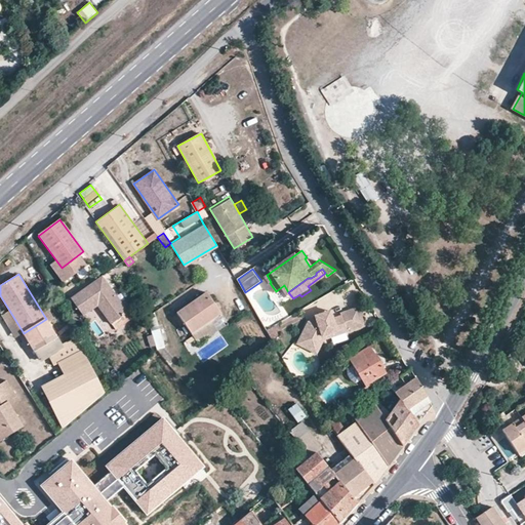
[(103,276),(71,299),(83,316),(96,306),(110,323),(127,311),(103,276)]
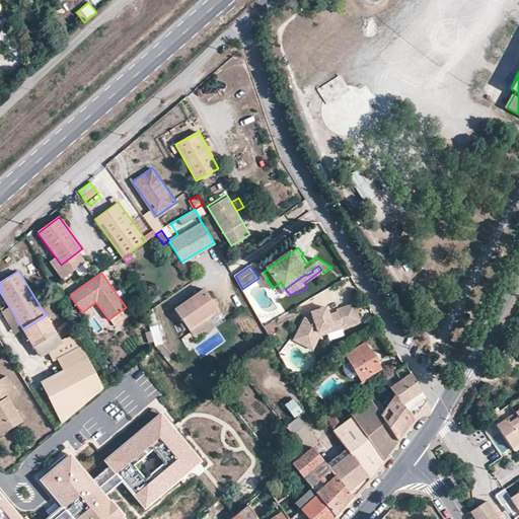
[(203,289),(174,308),(190,329),(208,316),(218,309),(203,289)]
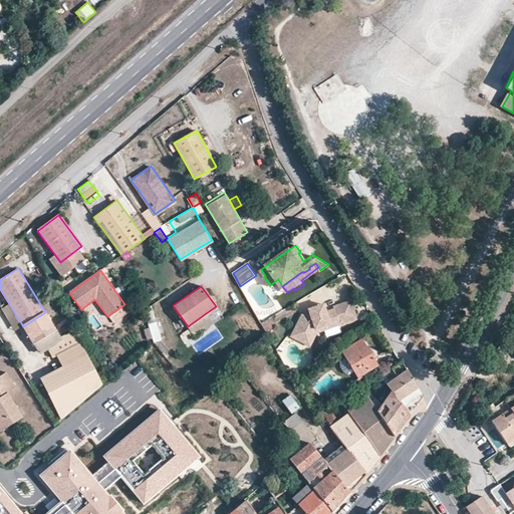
[(354,319),(350,300),(332,304),(332,306),(324,308),(323,305),(308,308),(309,314),(307,314),(307,312),(301,314),(288,334),(300,341),(308,327),(315,325),(316,328),(354,319)]
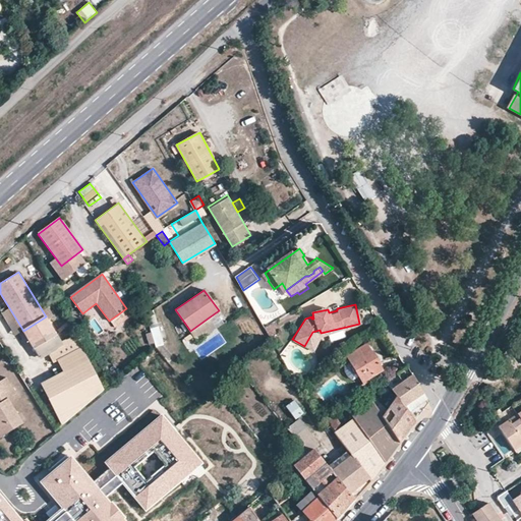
[(155,308),(148,312),(156,347),(163,345),(155,308)]
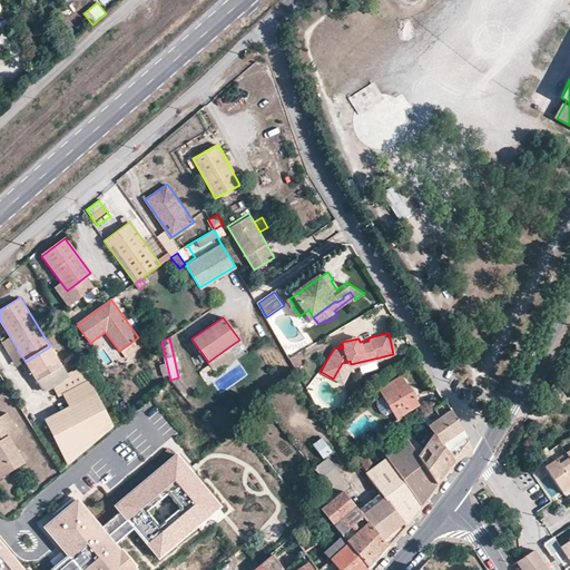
[(50,346),(26,362),(38,381),(62,366),(50,346)]
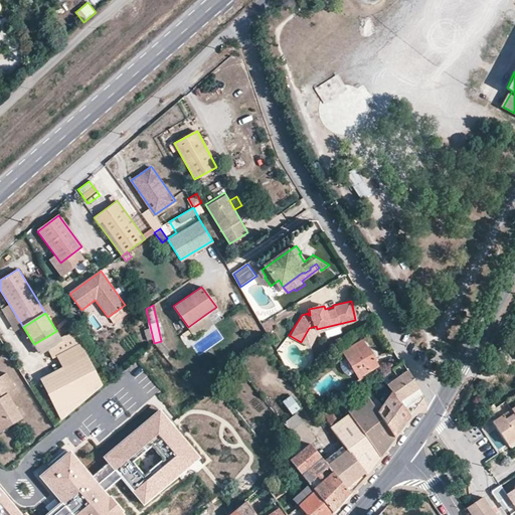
[(206,314),(188,327),(195,337),(213,324),(206,314)]
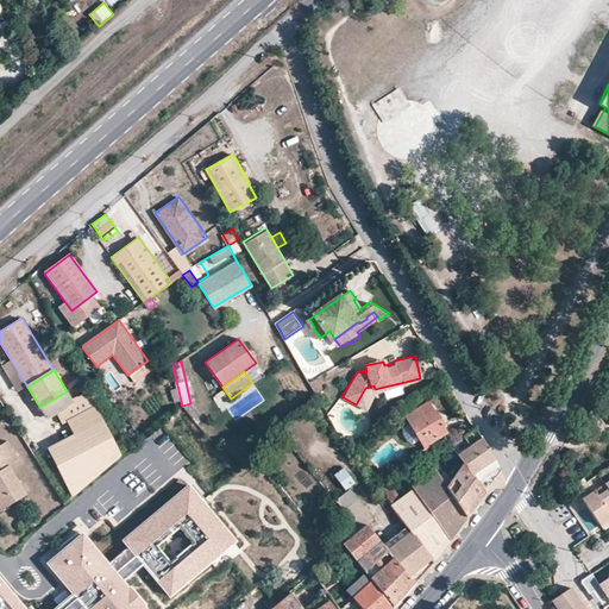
[(330,384),(324,375),(309,384),(315,394),(330,384)]
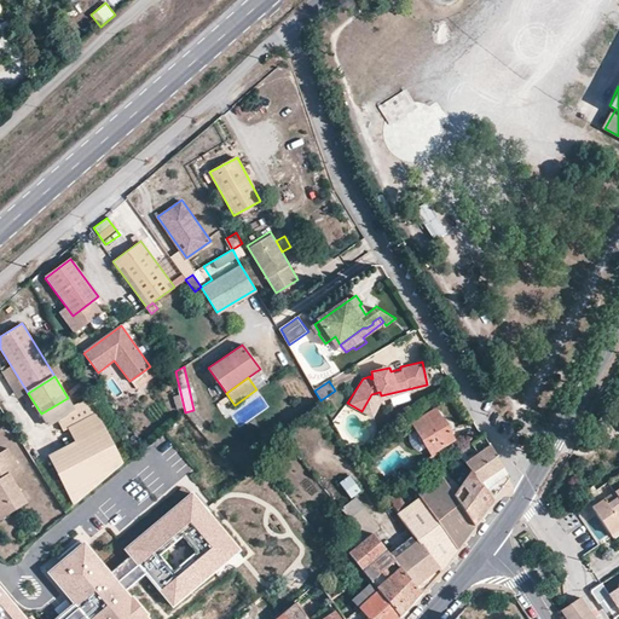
[(375,398),(381,395),(380,392),(371,394),(362,411),(365,414),(375,398)]
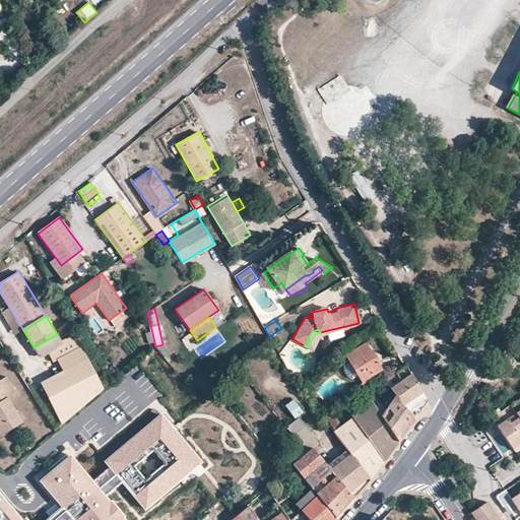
[(63,343),(57,334),(35,347),(41,358),(63,343)]
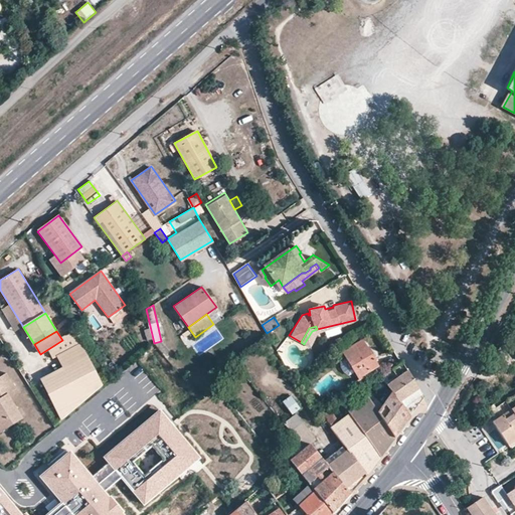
[(342,351),(358,378),(363,375),(378,365),(362,339),(342,351)]
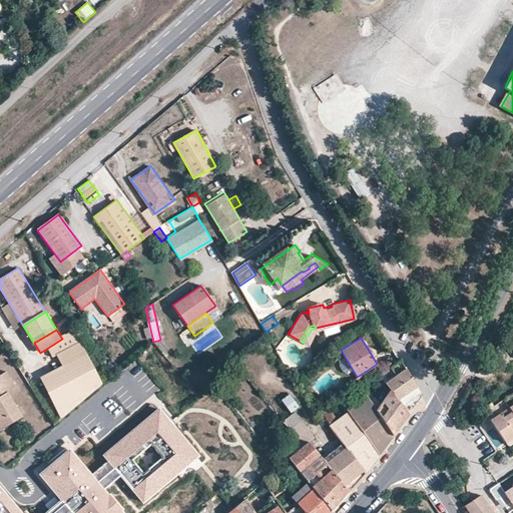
[(40,377),(60,418),(99,385),(78,344),(56,355),(61,366),(40,377)]
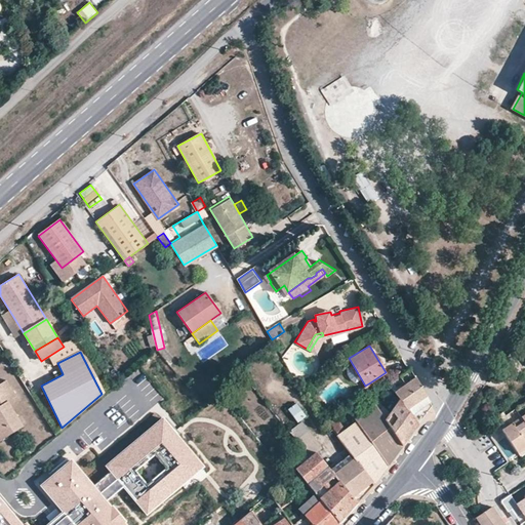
[(428,400),(409,369),(406,372),(399,377),(405,386),(394,394),(399,400),(411,416),(422,407),(420,404),(428,400)]
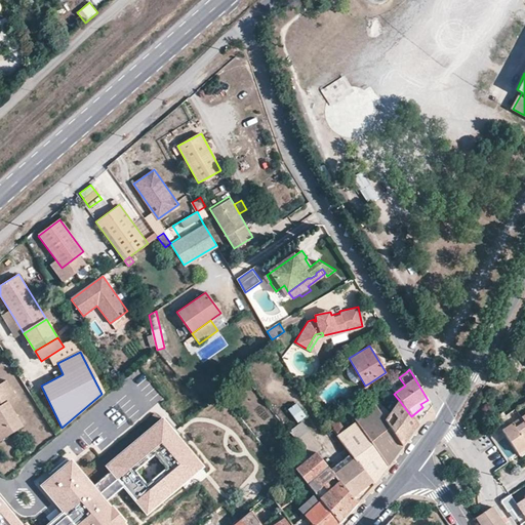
[(0,441),(23,427),(8,402),(15,397),(6,380),(0,384),(0,441)]
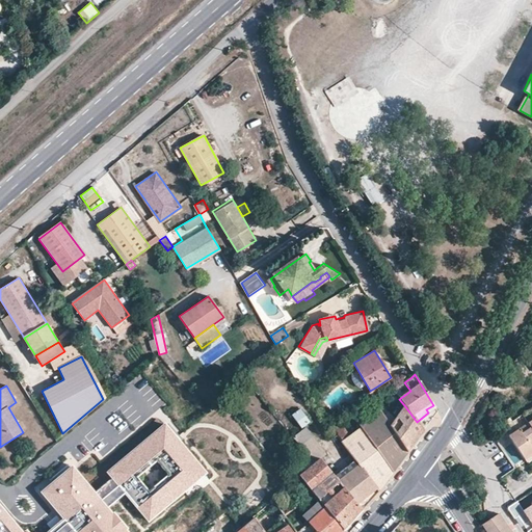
[(383,399),(375,388),(370,391),(363,396),(371,408),(376,405),(383,399)]
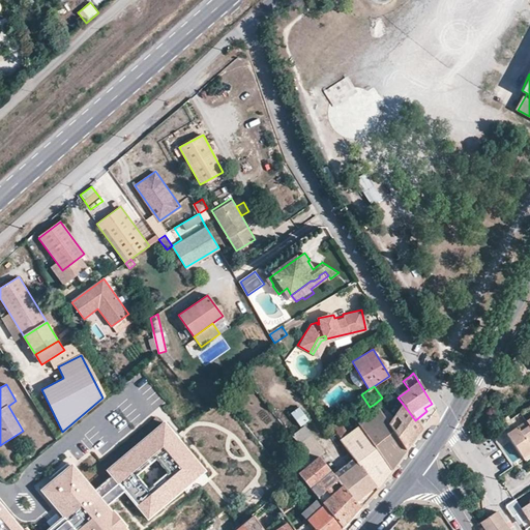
[(415,420),(403,404),(389,423),(387,425),(406,450),(411,444),(413,441),(421,430),(415,420)]
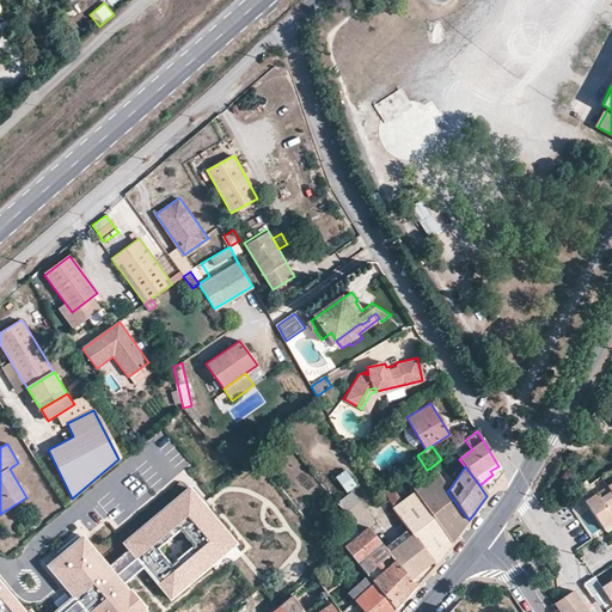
[(347,495),(356,488),(346,472),(336,479),(347,495)]
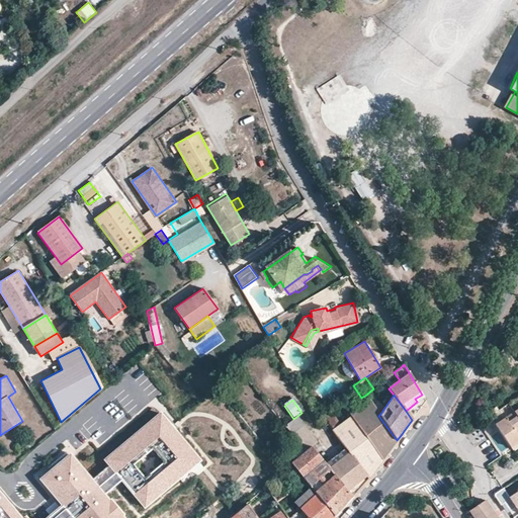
[(370,400),(350,415),(351,416),(382,460),(389,451),(397,440),(378,416),(380,414),(370,400)]
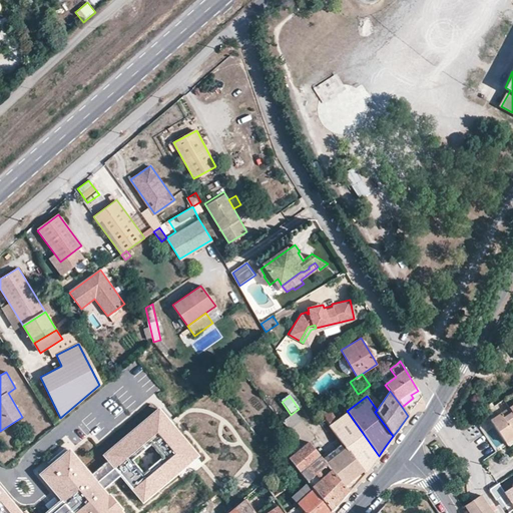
[(157,407),(97,457),(102,463),(116,480),(139,507),(199,457),(157,407)]
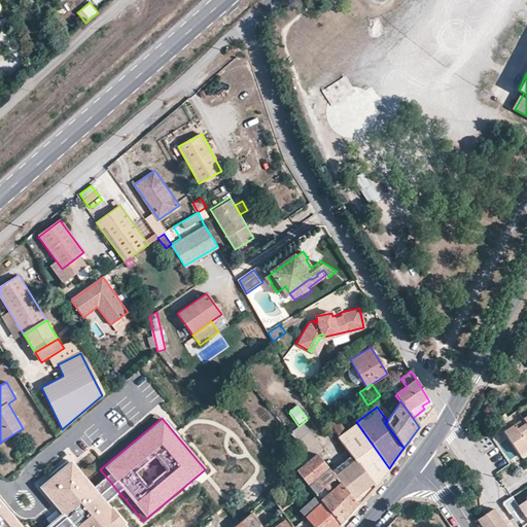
[(526,423),(524,419),(515,425),(517,429),(526,423)]
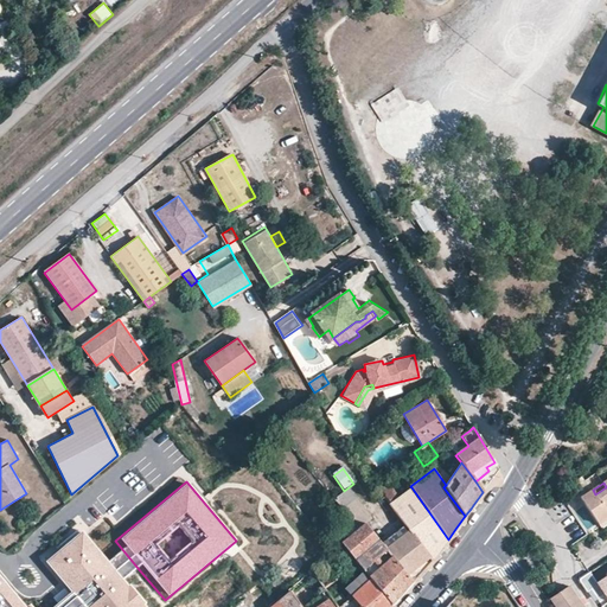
[(390,503),(400,497),(389,485),(376,493),(381,498),(385,494),(390,503)]
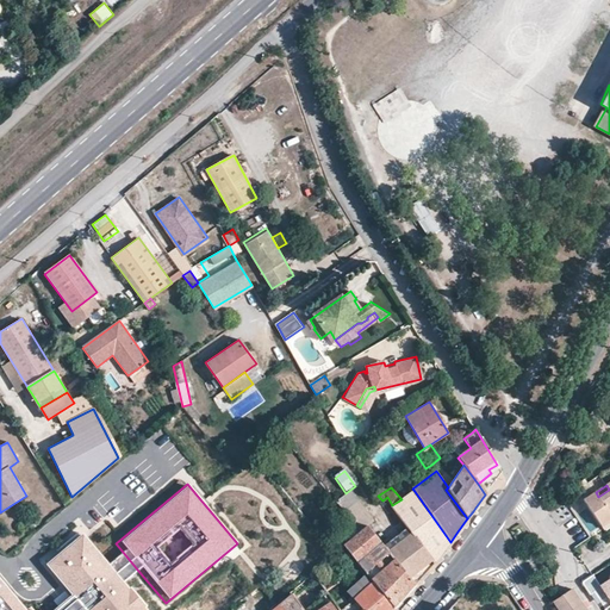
[(450,542),(414,490),(402,499),(392,505),(408,527),(435,562),(436,561),(443,552),(450,542)]
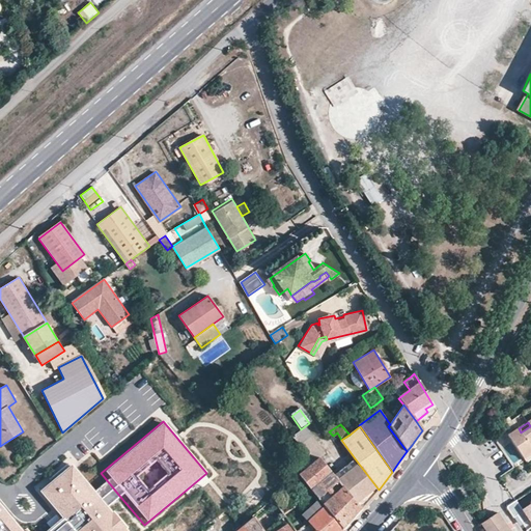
[(530,426),(521,432),(519,428),(508,435),(524,458),(530,453),(530,426)]
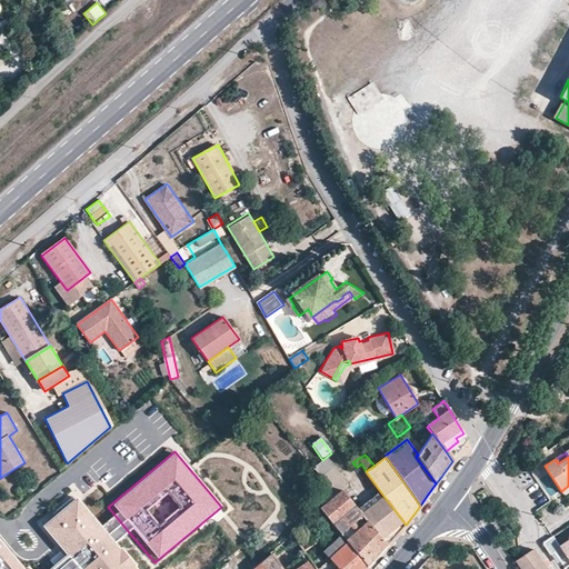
[(333,492),(346,482),(328,458),(315,468),(333,492)]
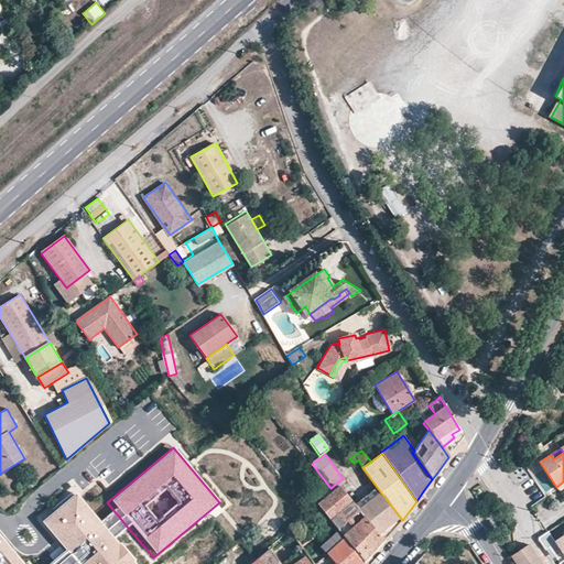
[(355,505),(339,486),(333,491),(331,494),(317,505),(345,538),(365,562),(367,560),(383,541),(355,505)]
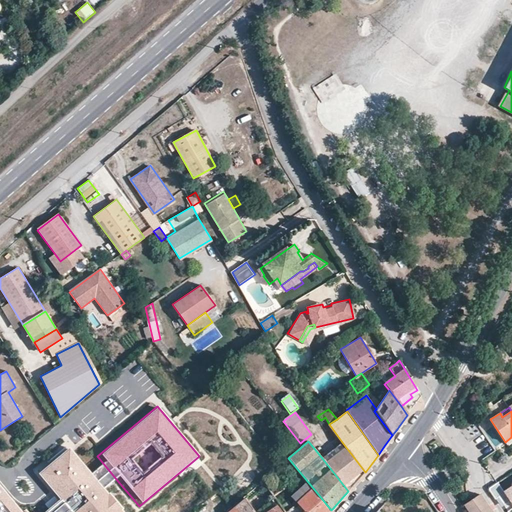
[(365,472),(342,442),(322,458),(348,491),(354,485),(365,472)]
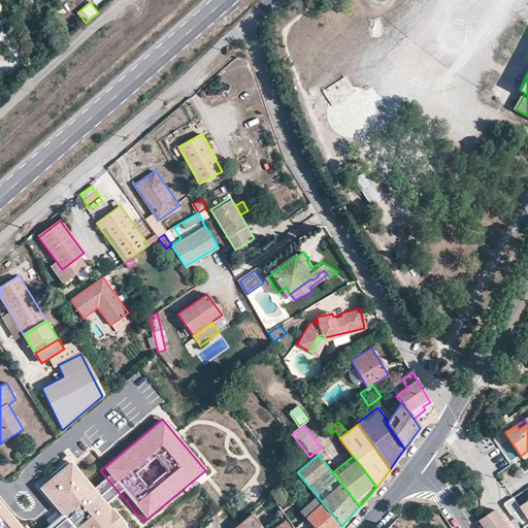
[(68,463),(36,490),(58,516),(68,527),(122,527),(104,506),(90,489),(68,463)]
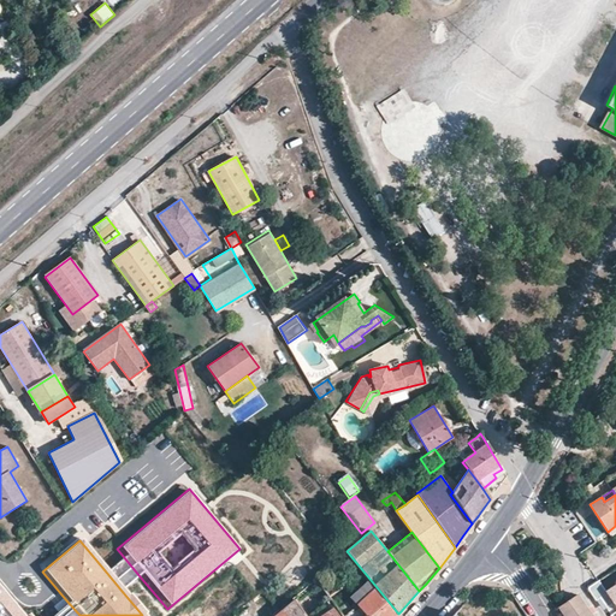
[(123,556),(105,570),(122,591),(140,576),(123,556)]
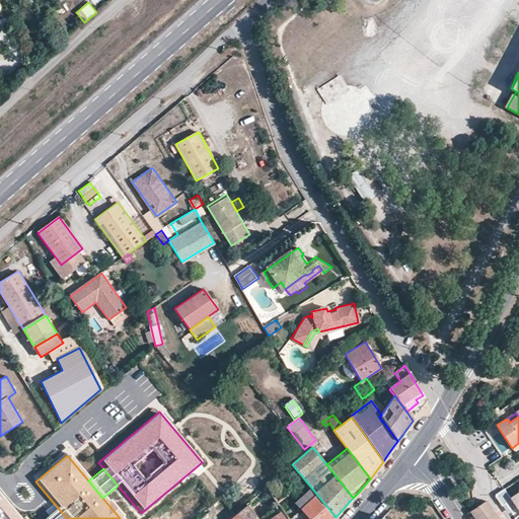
[(29,518),(24,512),(22,514),(0,488),(0,518),(29,518)]
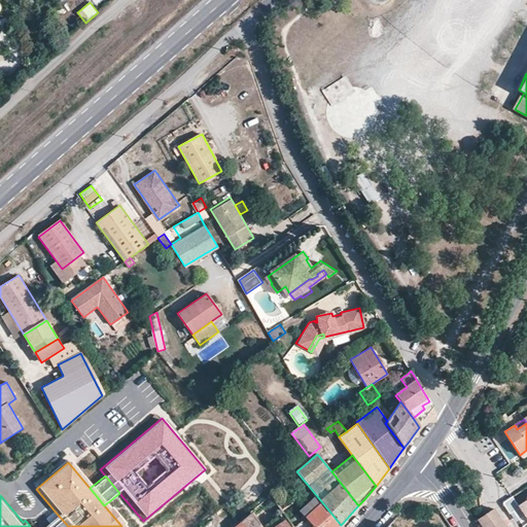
[(526,519),(526,497),(526,499),(518,505),(526,519)]
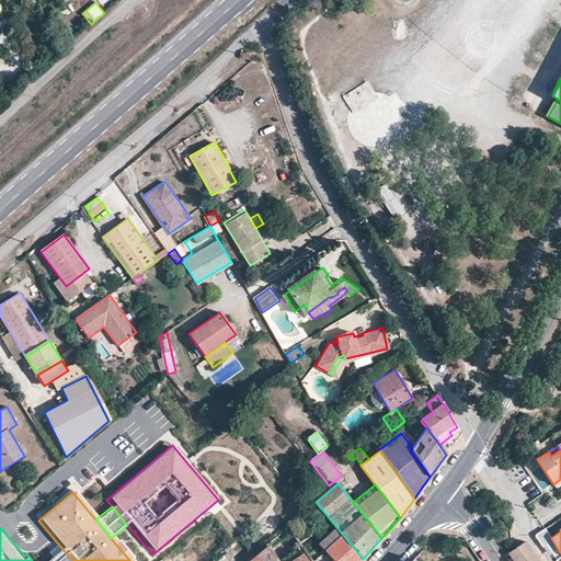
[(361,560),(363,559),(343,535),(324,551),(325,552),(332,560),(361,560)]
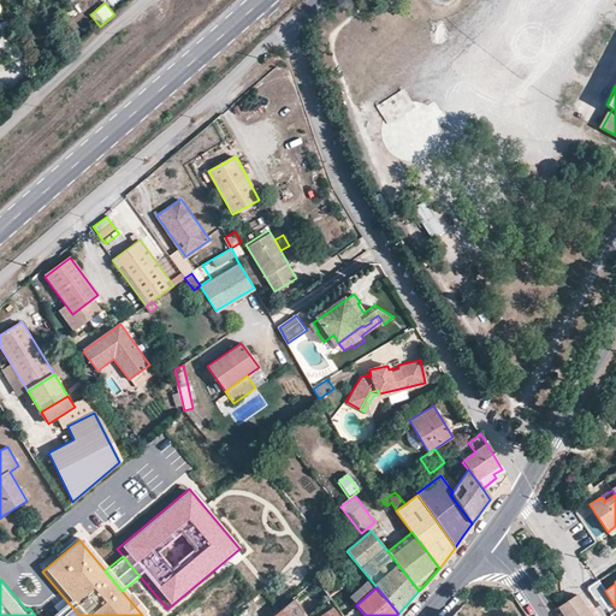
[(564,615),(592,615),(578,596),(560,608),(564,615)]
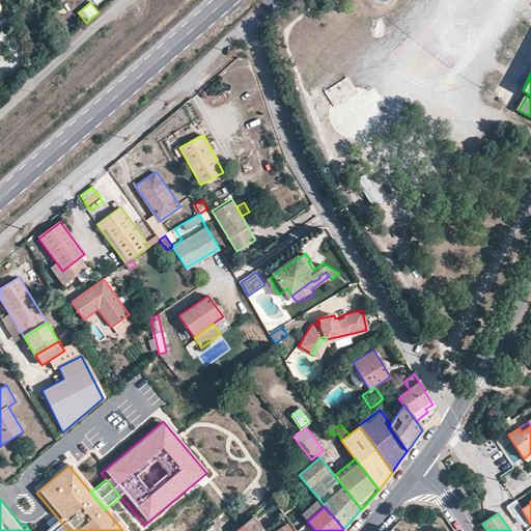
[(261,530),(253,518),(236,530),(261,530)]
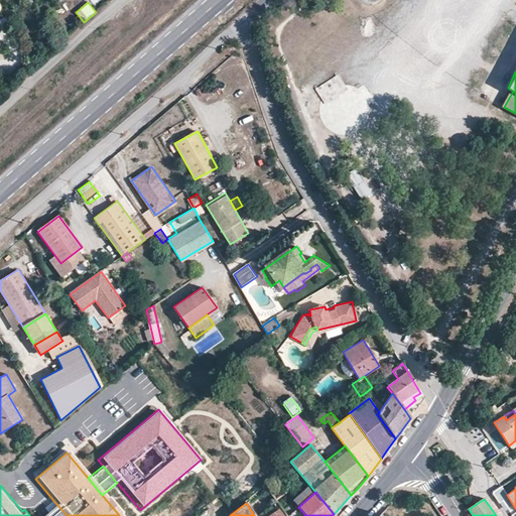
[(67,515),(56,504),(42,515),(67,515)]
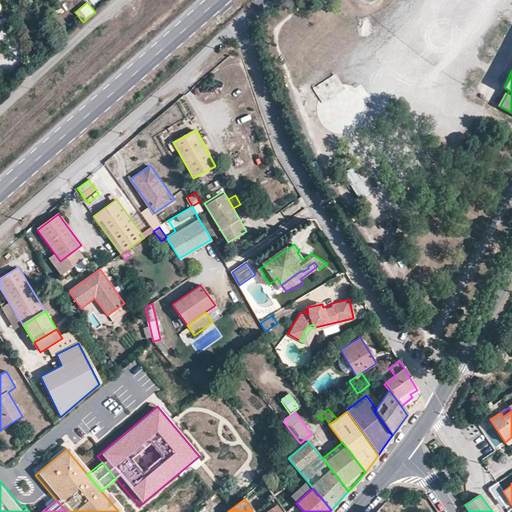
[(281,511),(277,506),(275,506),(271,501),(255,511),(281,511)]
